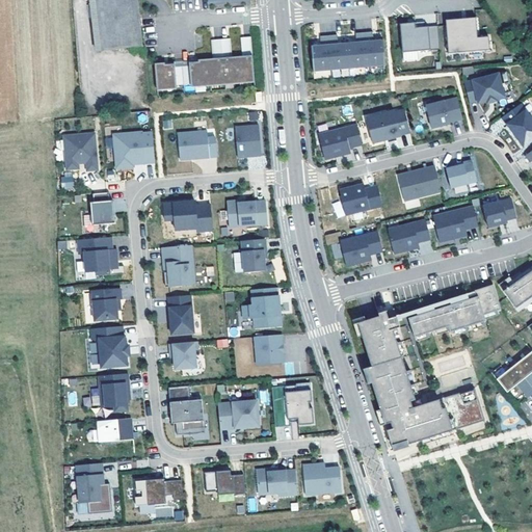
[(137,0),(89,0),(91,6),(96,51),(142,46),(137,0)]
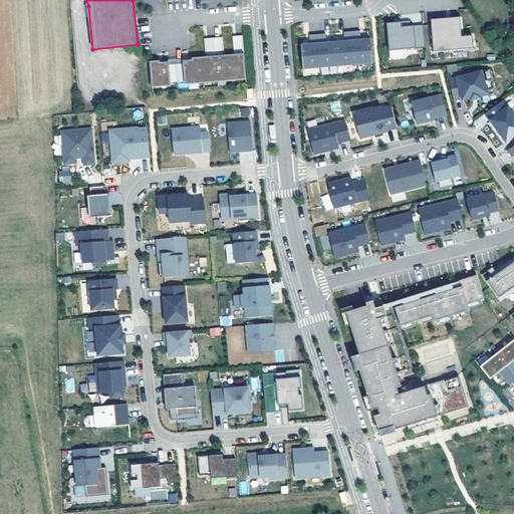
[(431,24),(433,52),(473,48),(472,35),(461,36),(460,17),(445,18),(445,23),(431,24)]
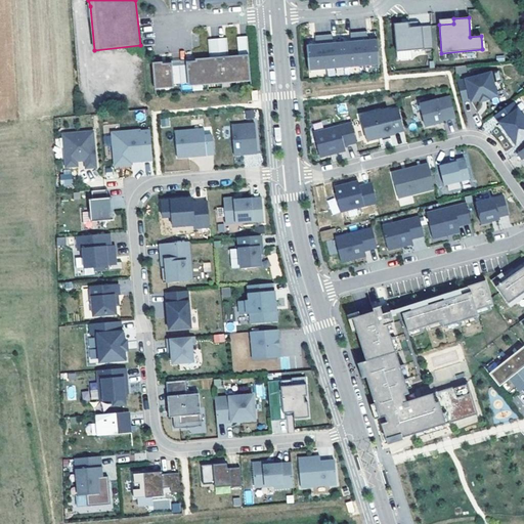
[(418,22),(394,24),(396,51),(433,48),(431,26),(419,27),(418,22)]
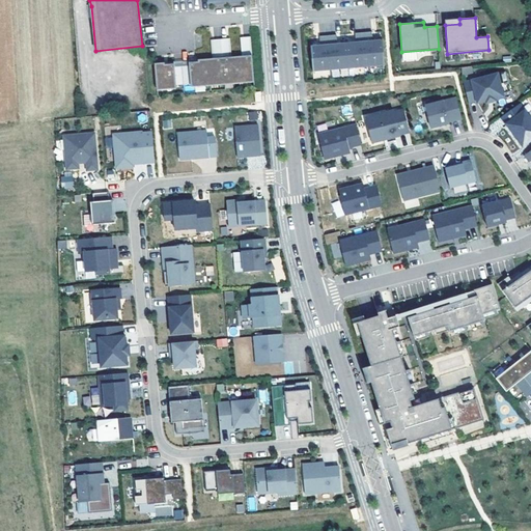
[(311,46),(312,72),(331,70),(385,65),(383,39),(372,40),(372,32),(355,33),(356,43),(337,44),(336,34),(319,36),(320,46),(311,46)]
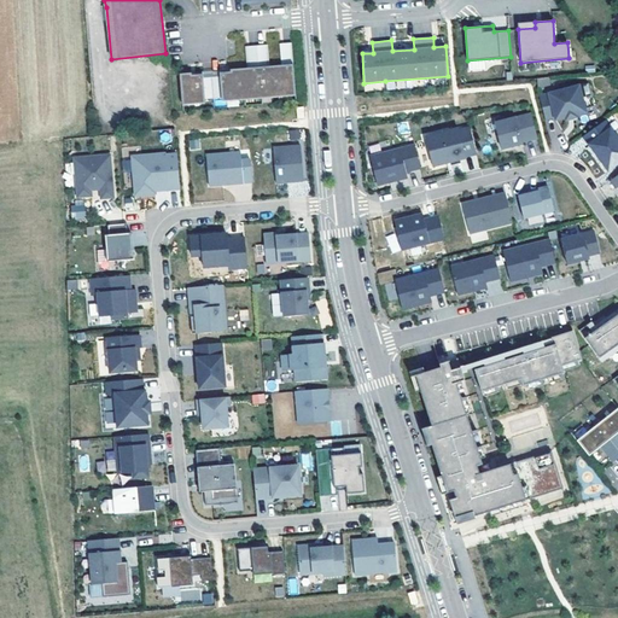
[(291,42),(280,44),(281,65),(293,64),(291,42)]
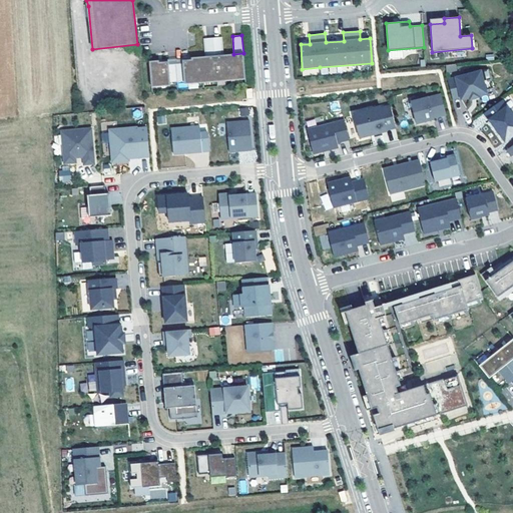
[(203,38),(205,56),(223,55),(222,37),(203,38)]
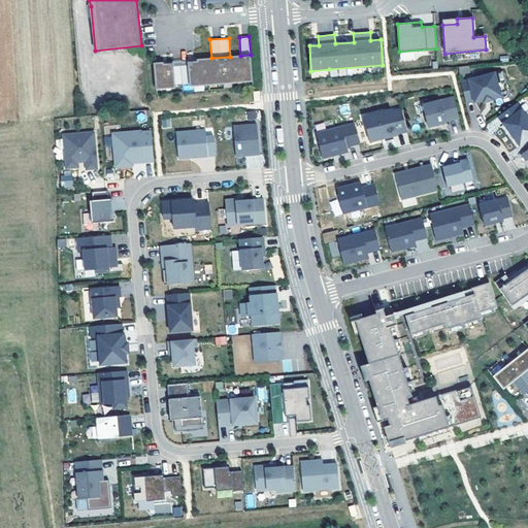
[(188,62),(188,65),(190,84),(253,78),(251,55),(240,56),(230,57),(211,58),(197,59),(197,61),(188,62)]
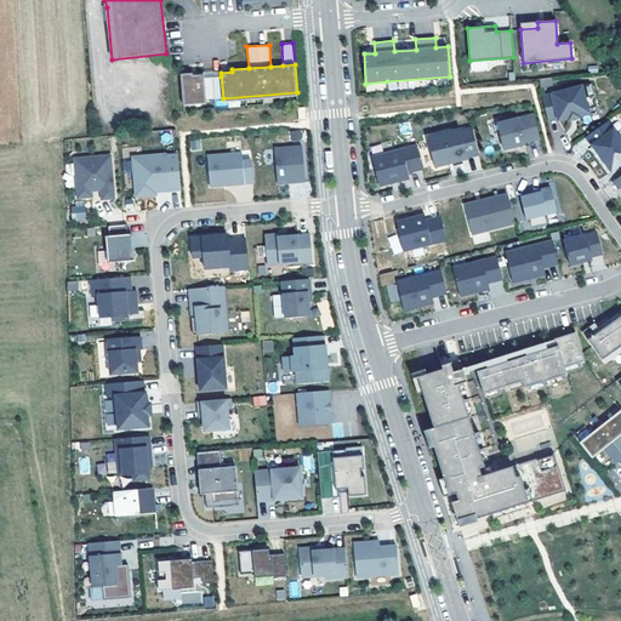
[(193,73),(181,74),(183,101),(206,100),(204,78),(204,74),(193,75),(193,73)]
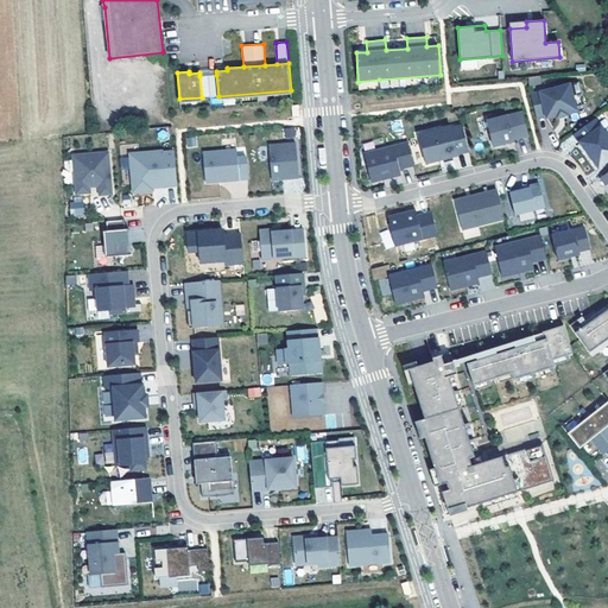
[(216,75),(200,76),(202,97),(219,96),(216,75)]
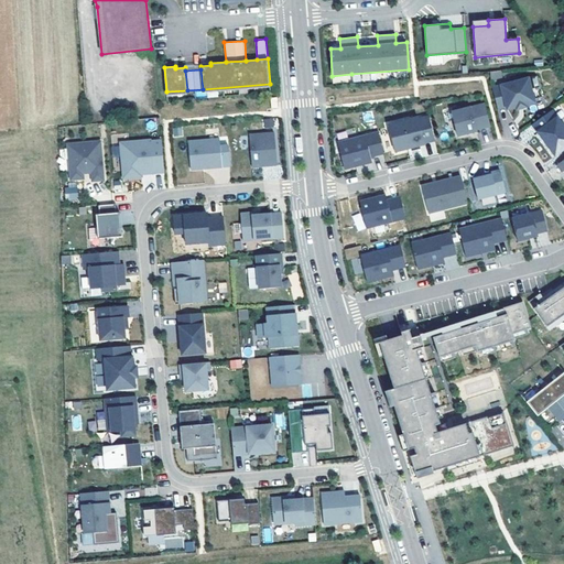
[(537,76),(491,88),(497,109),(506,107),(507,109),(514,107),(516,110),(527,107),(525,105),(534,102),(533,100),(542,98),(537,76)]
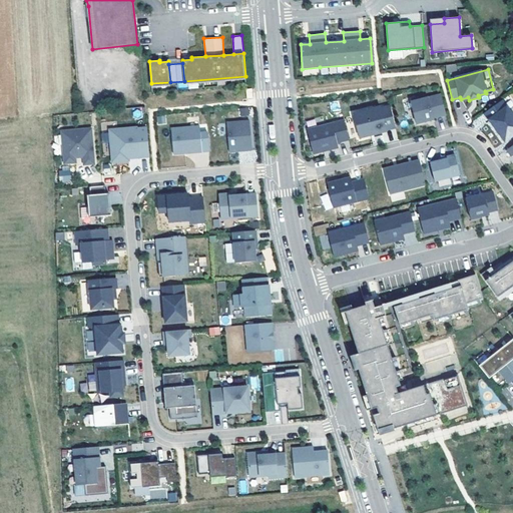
[(446,114),(441,94),(411,101),(417,123),(434,119),(433,118),(446,114)]
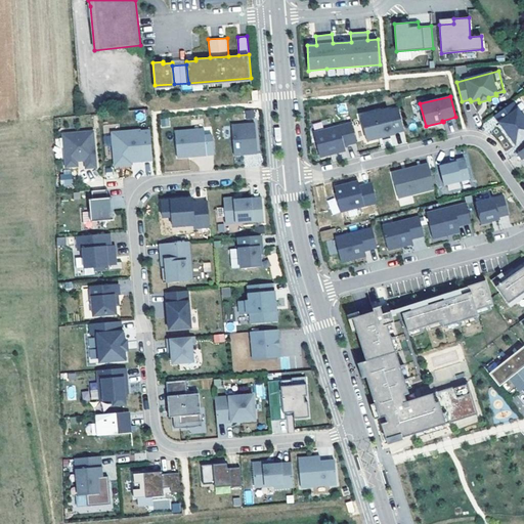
[(523,137),(523,117),(513,101),(494,116),(505,130),(507,129),(511,135),(510,136),(516,144),(523,137)]
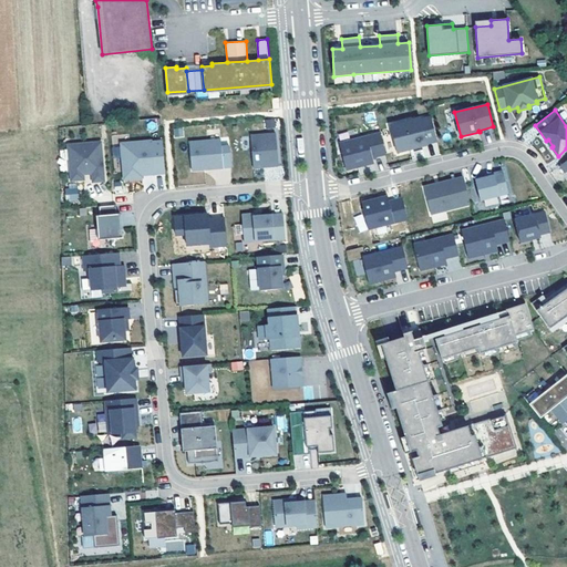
[(415,120),(391,126),(398,152),(413,148),(412,147),(437,141),(431,117),(416,121),(415,120)]
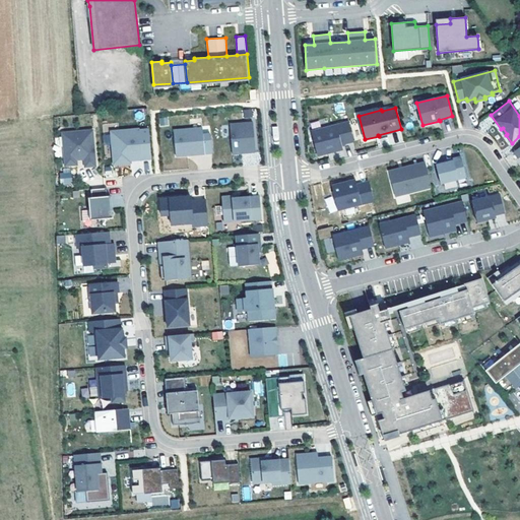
[(251,109),(244,110),(244,117),(252,117),(251,109)]
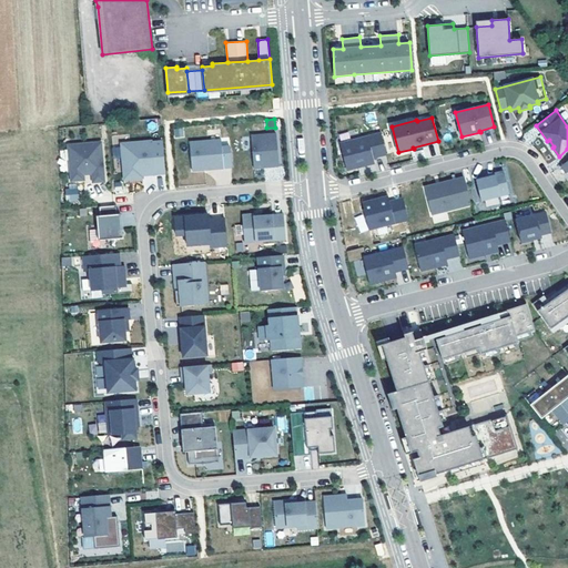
[(183,128),(173,129),(173,139),(184,138),(183,128)]
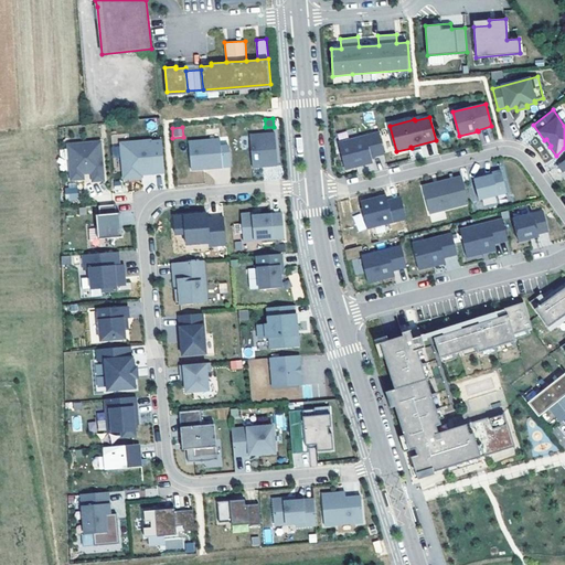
[(275,132),(249,135),(253,168),(277,166),(275,132)]
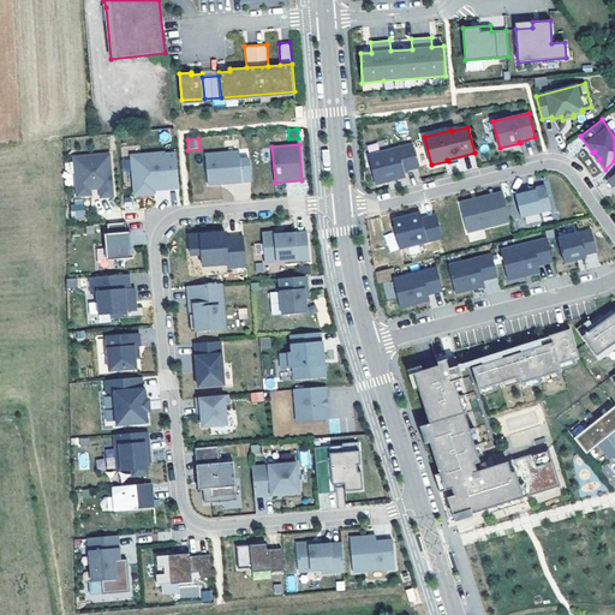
[(412,144),(369,155),(376,184),(393,180),(392,177),(405,174),(404,171),(418,167),(412,144)]
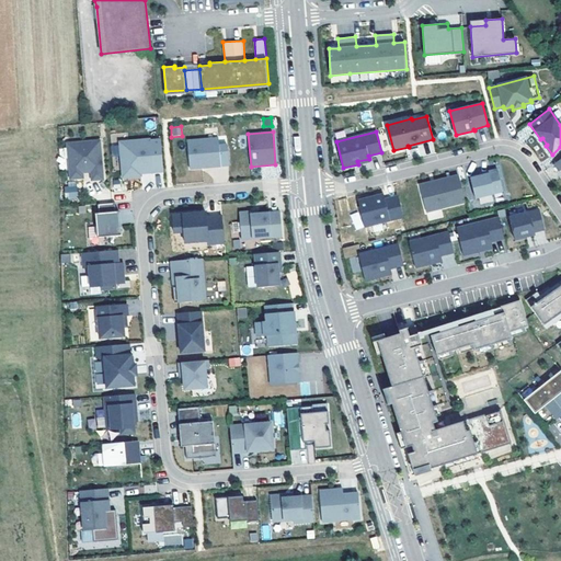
[(150,137),(119,139),(122,174),(140,173),(140,171),(140,164),(152,163),(152,170),(163,169),(161,137),(150,138),(150,137)]
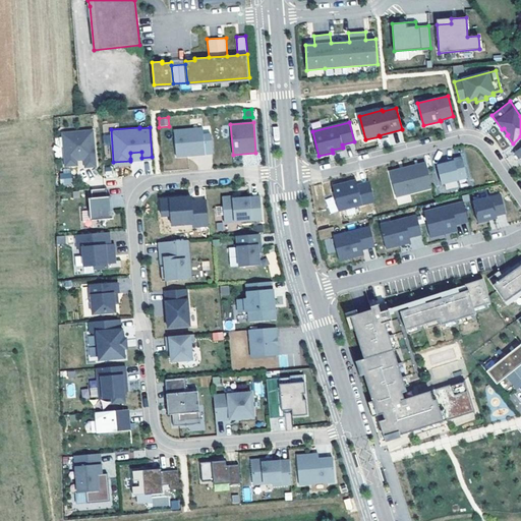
[(205,155),(203,128),(174,130),(176,157),(188,156),(188,154),(196,153),(196,155),(205,155)]
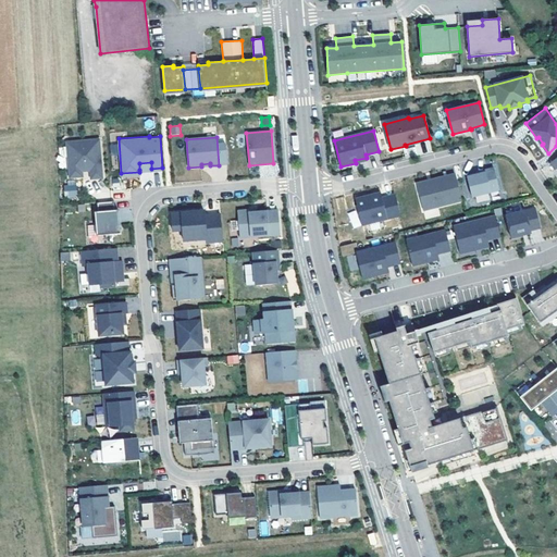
[(97,139),(64,143),(67,177),(81,176),(79,172),(88,171),(89,180),(100,178),(97,139)]
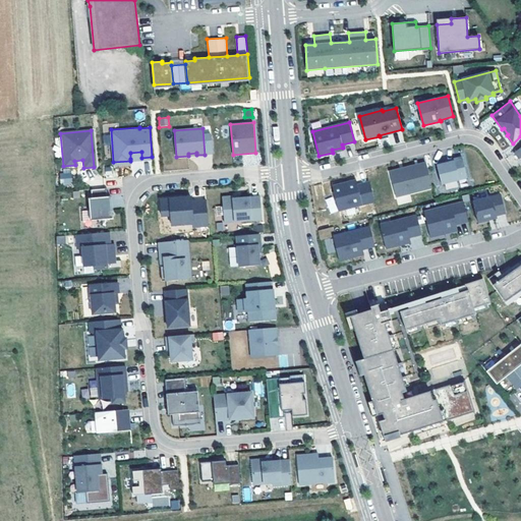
[(447,168),(438,170),(443,188),(468,182),(463,162),(456,163),(455,166),(447,168)]
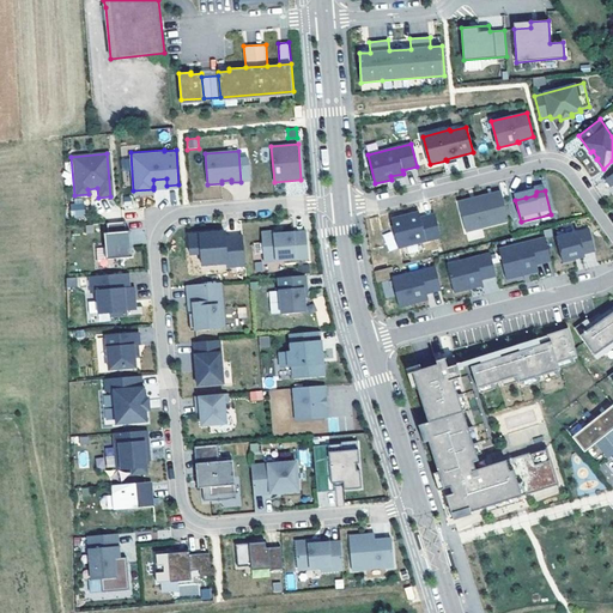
[(501,192),(485,195),(486,201),(502,198),(501,192)]
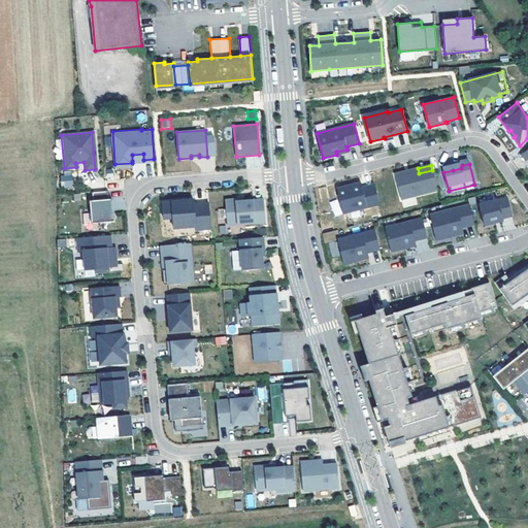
[(418,168),(395,174),(401,199),(437,190),(432,170),(419,173),(418,168)]
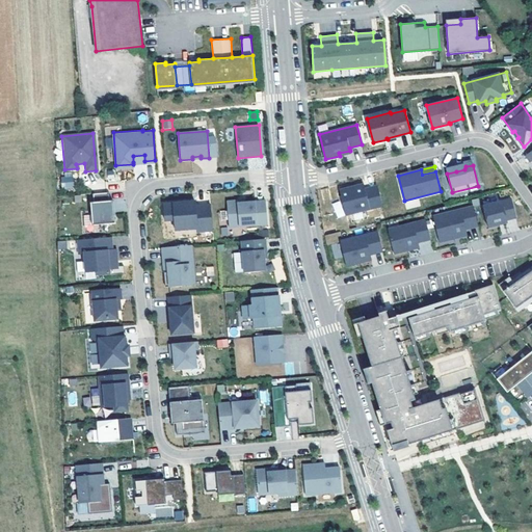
[(339,190),(345,215),(382,206),(377,186),(365,189),(364,184),(339,190)]
